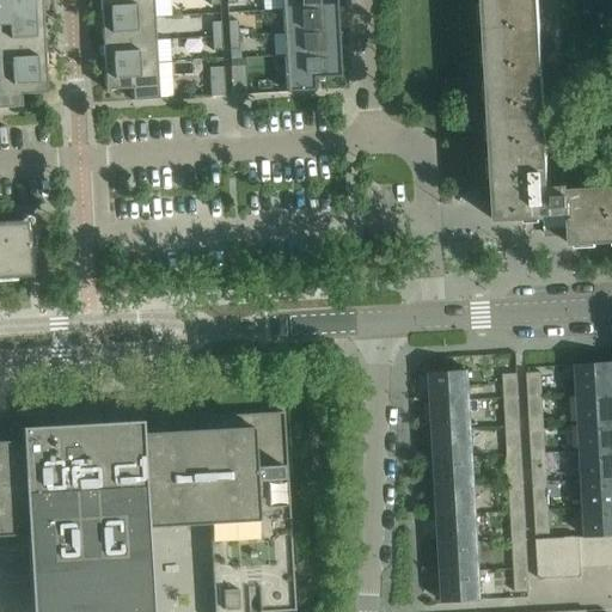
[(152,0),(99,0),(102,22),(153,18),(152,0)]
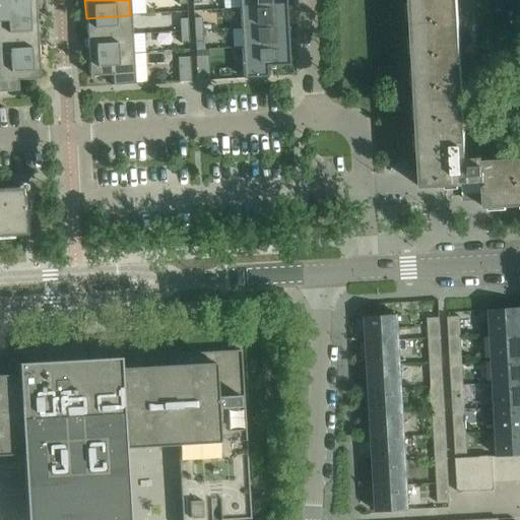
[(283,0),(239,0),(240,9),(284,6),(283,0)]
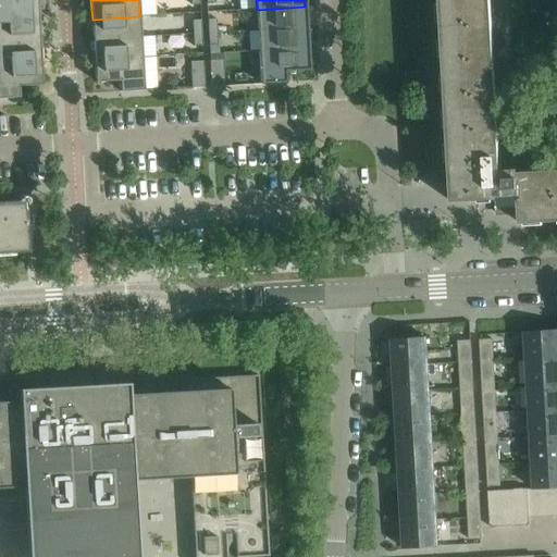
[(438,0),(449,175),(450,202),(494,200),(495,213),(518,212),(519,224),(556,221),(556,176),(517,180),(517,171),(494,172),(483,0),(438,0)]
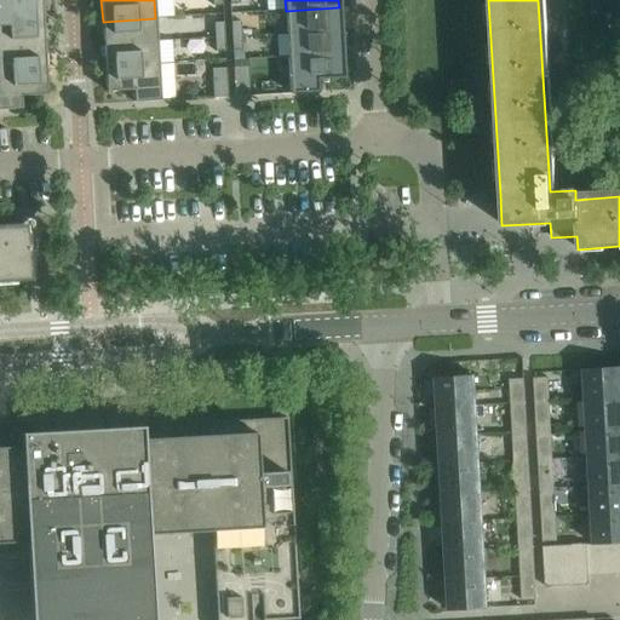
[(42,1),(0,4),(0,27),(44,24),(42,1)]
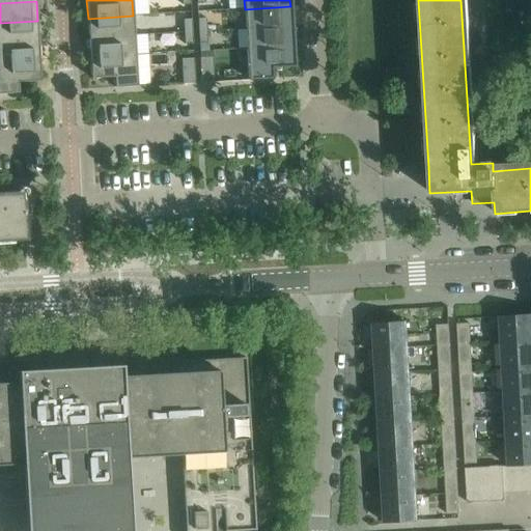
[(290,6),(245,9),(246,29),(291,27),(290,6)]
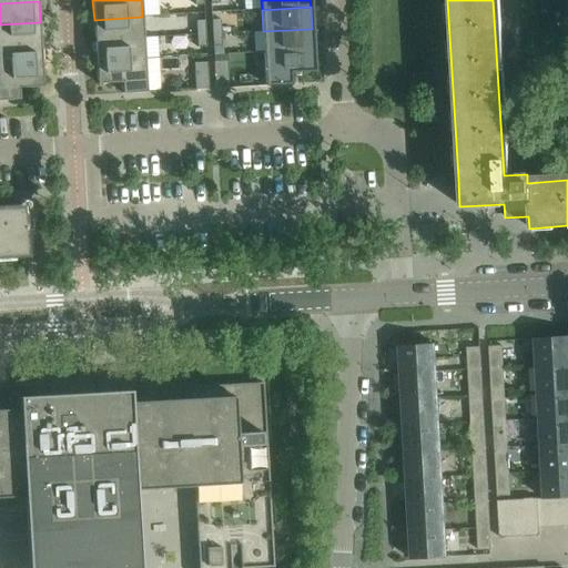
[(142,17),(94,20),(95,41),(144,38),(142,17)]
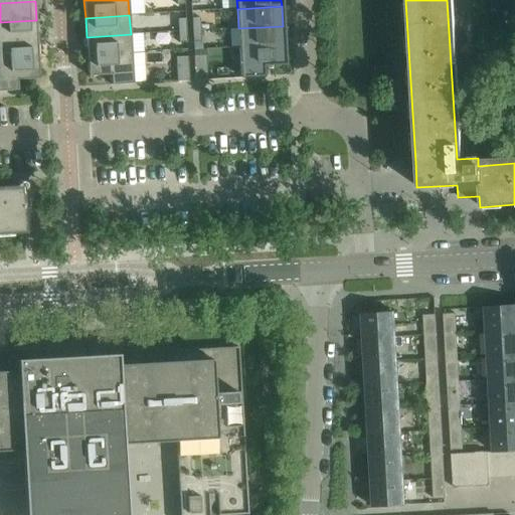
[(191,19),(192,31),(200,30),(199,18),(191,19)]
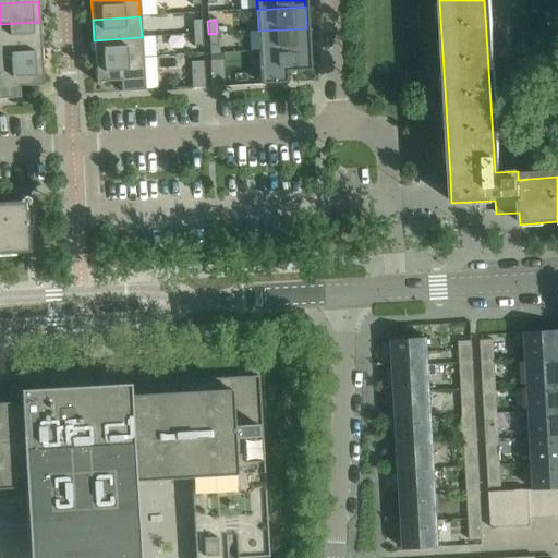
[(192,22),(193,35),(202,34),(201,21),(192,22)]
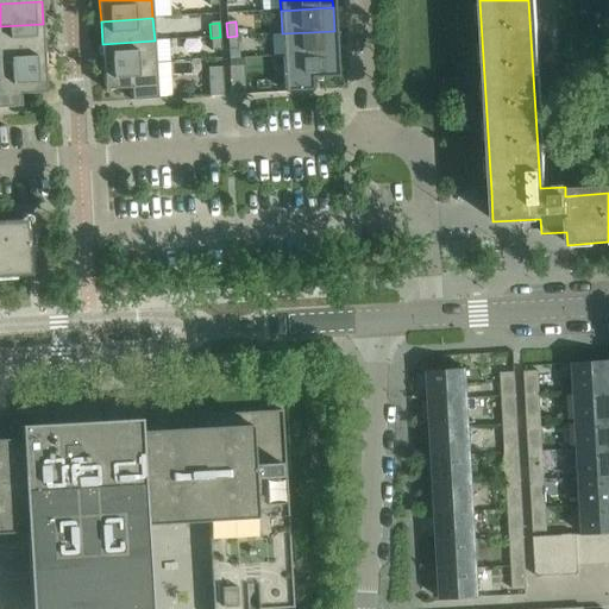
[(43,24),(0,26),(0,49),(44,48),(43,24)]
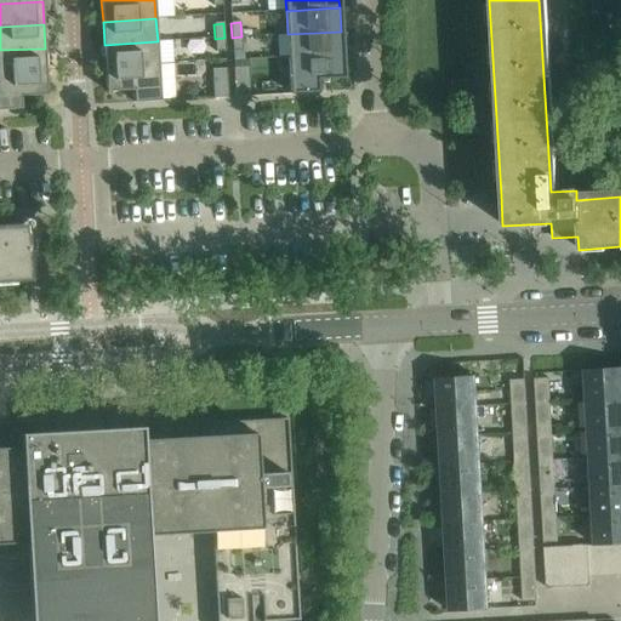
[(341,32),(288,34),(289,57),(342,55),(341,32)]
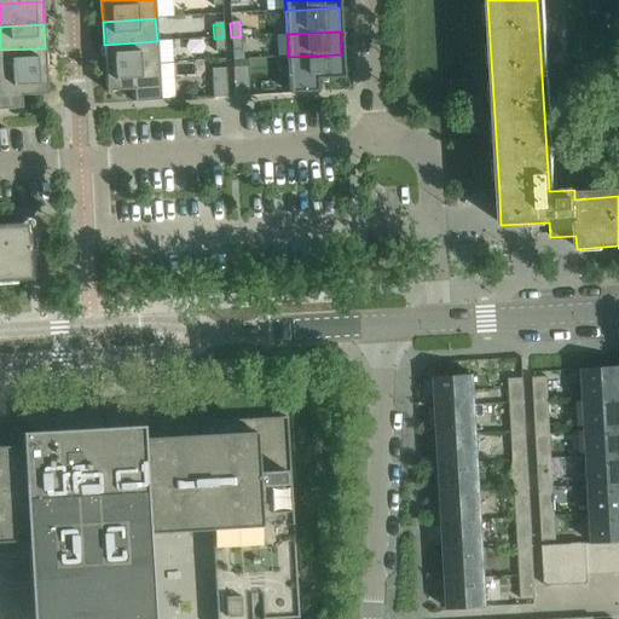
[(241,36),(231,38),(232,52),(242,51),(241,36)]
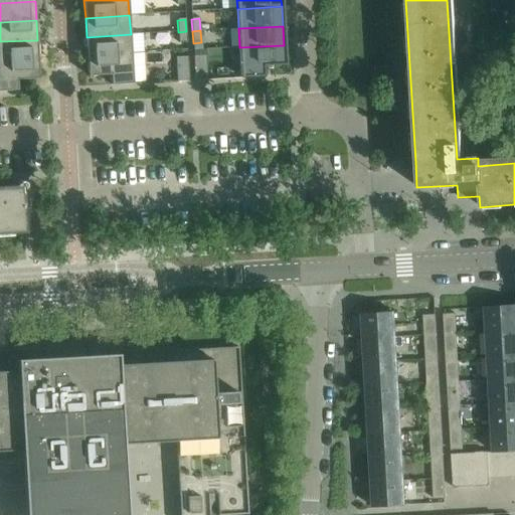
[(186,31),(178,32),(179,44),(187,43),(186,31)]
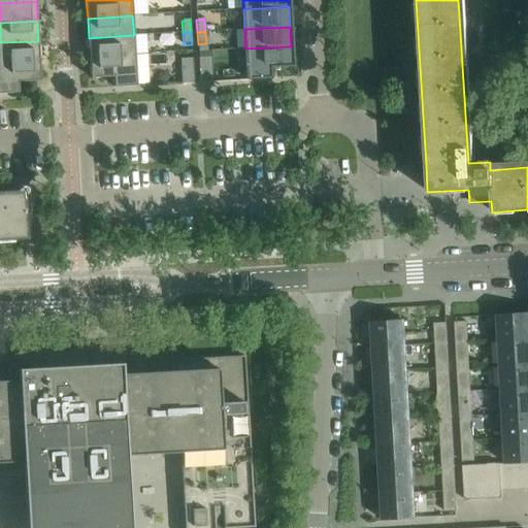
[(134,35),(89,38),(90,58),(135,55),(134,35)]
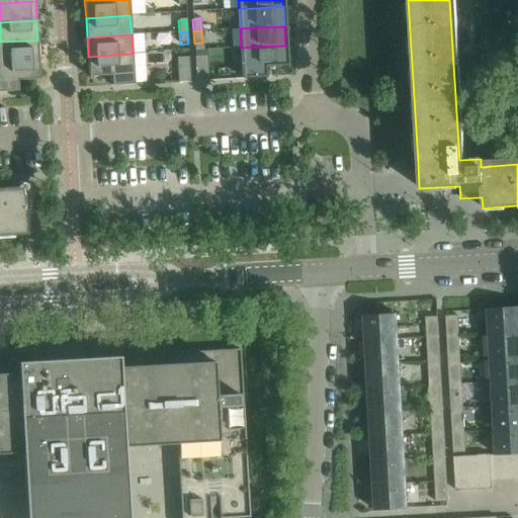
[(37,40),(0,41),(0,61),(38,60),(37,40)]
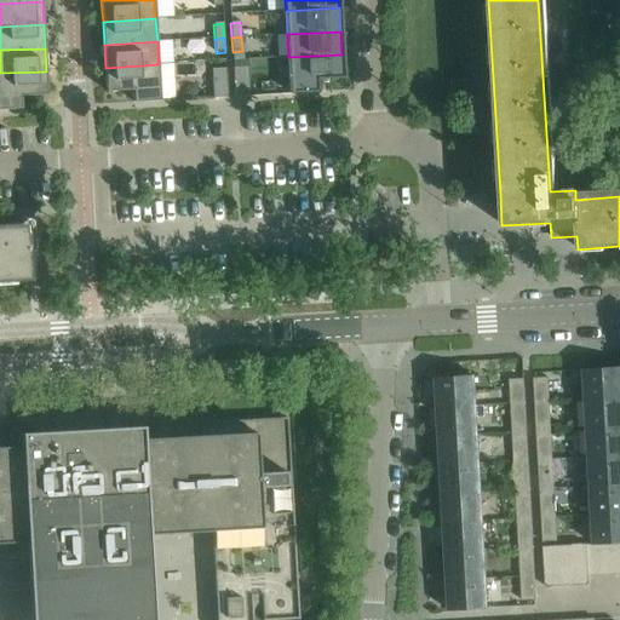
[(342,55),(288,57),(291,93),(290,93),(290,95),(317,93),(316,81),(343,79),(342,55)]
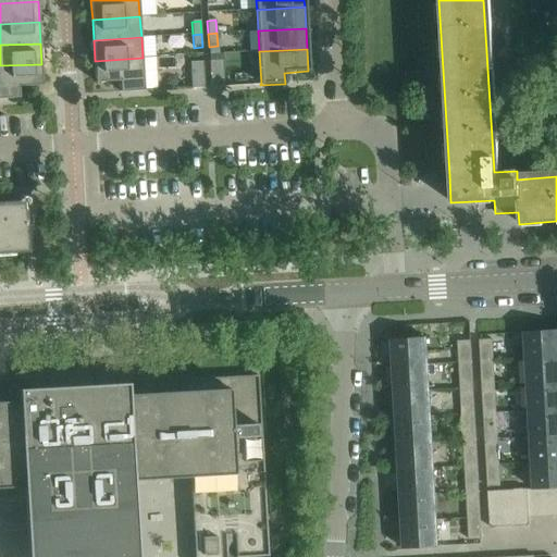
[(143,58),(95,61),(96,83),(120,82),(121,93),(145,91),(145,90),(144,90),(143,58)]
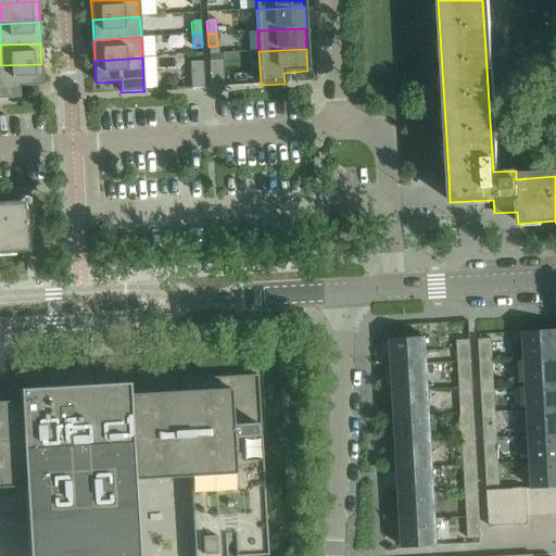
[(224,87),(224,86),(223,61),(210,62),(211,88),(224,87)]
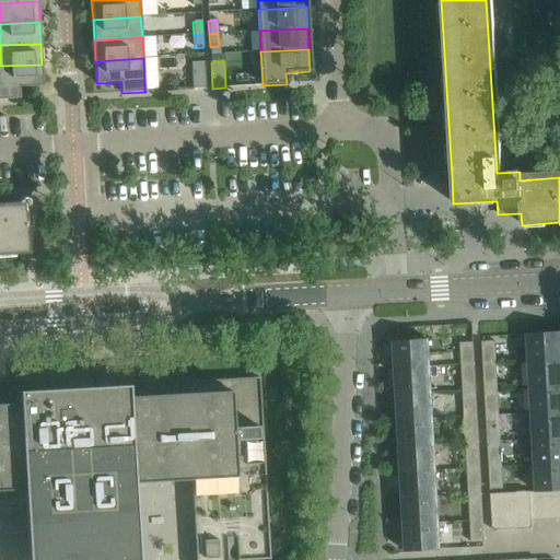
[(190,63),(193,89),(193,90),(206,89),(203,62),(190,63)]
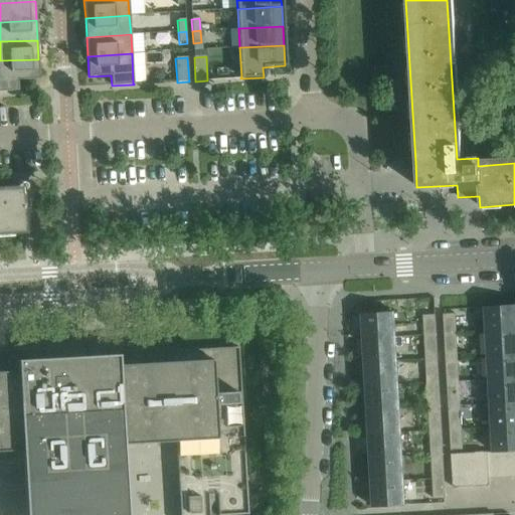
[(38,59),(0,60),(0,92),(18,92),(17,80),(39,79),(38,59)]
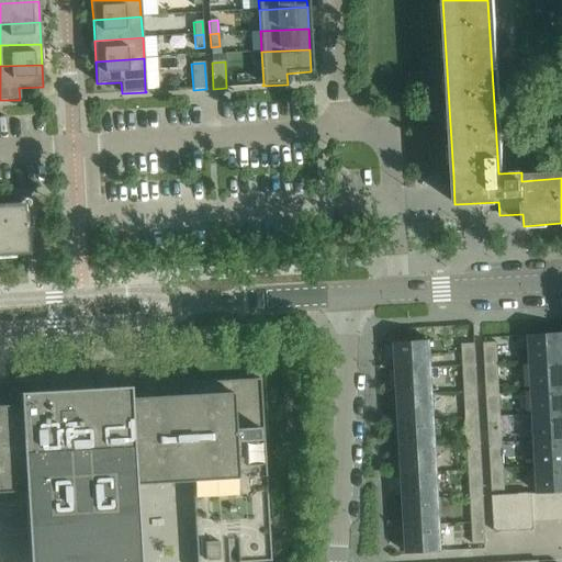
[(0,256),(26,255),(24,204),(0,204),(0,256)]
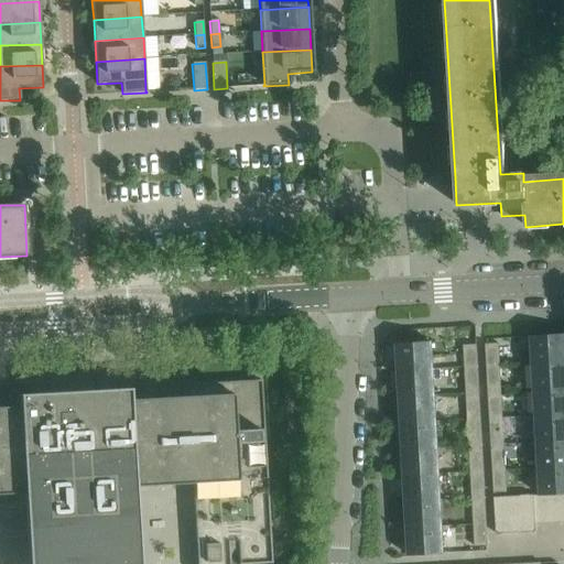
[(563,335),(531,338),(532,365),(563,362),(563,335)]
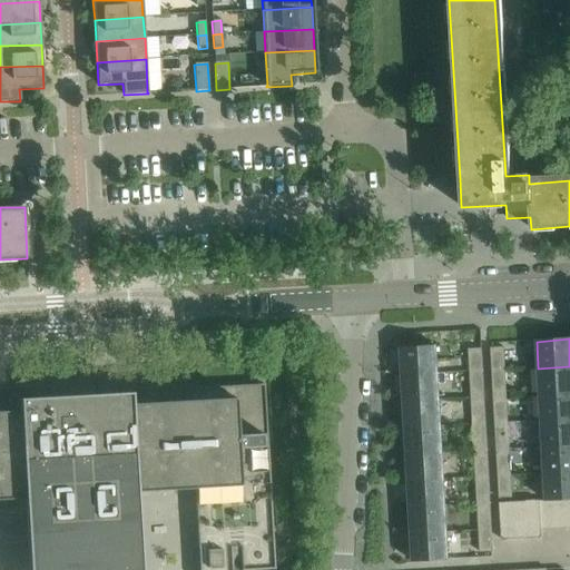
[(400,350),(402,376),(438,374),(436,347),(400,350)]
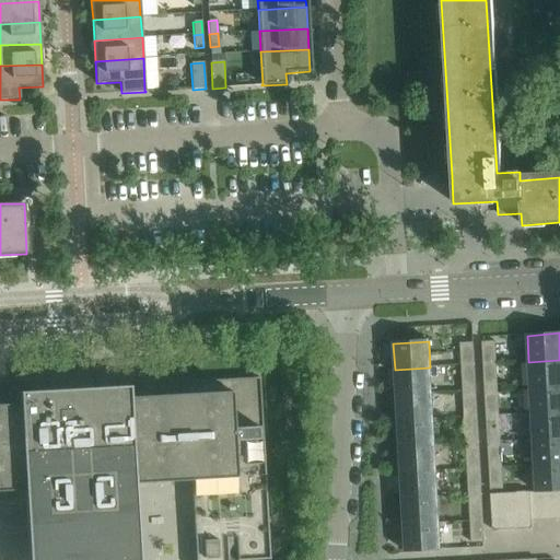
[(494,342),(481,342),(482,364),(496,363),(494,342)]
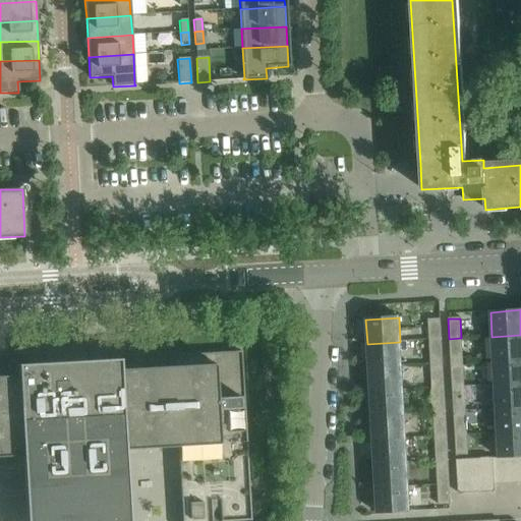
[(427,321),(428,341),(441,340),(440,320),(427,321)]
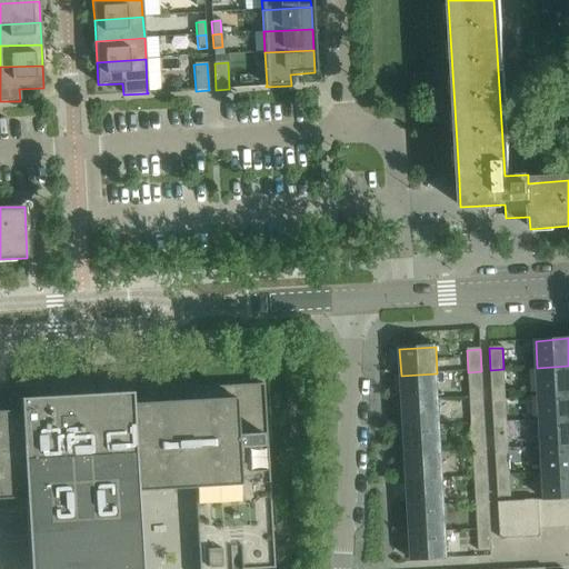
[(568,366),(537,368),(538,395),(568,392),(568,366)]
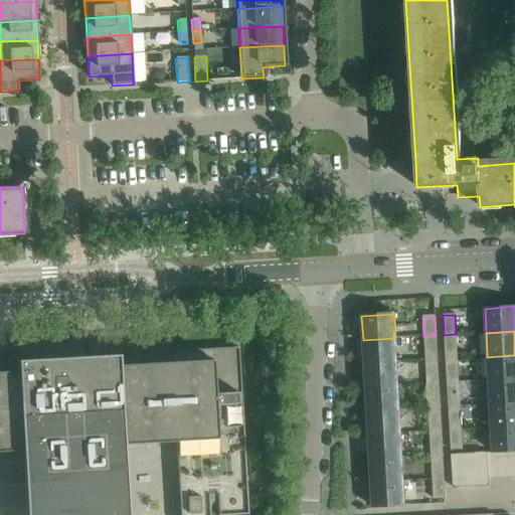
[(456,334),(444,335),(446,359),(458,358),(456,334)]
